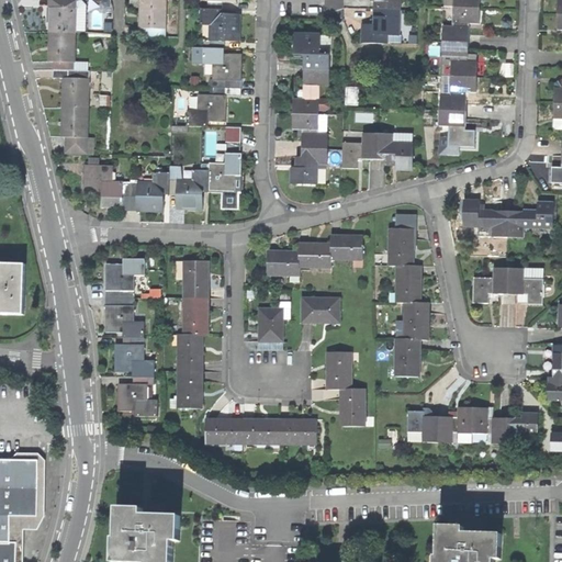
[(77,0),(77,9),(76,32),(85,33),(86,9),(77,0)]
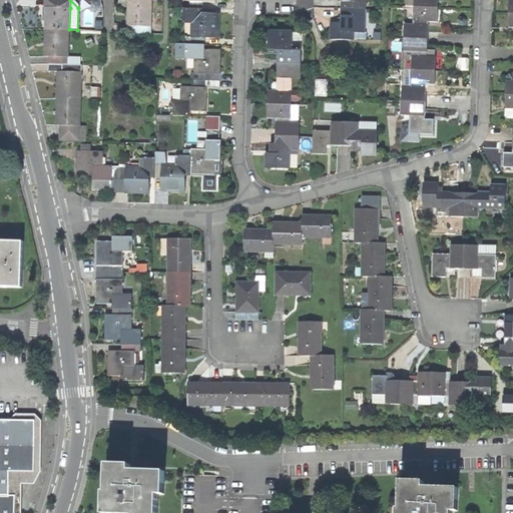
[(152,34),(151,0),(127,0),(128,12),(127,27),(132,27),(132,33),(152,34)]
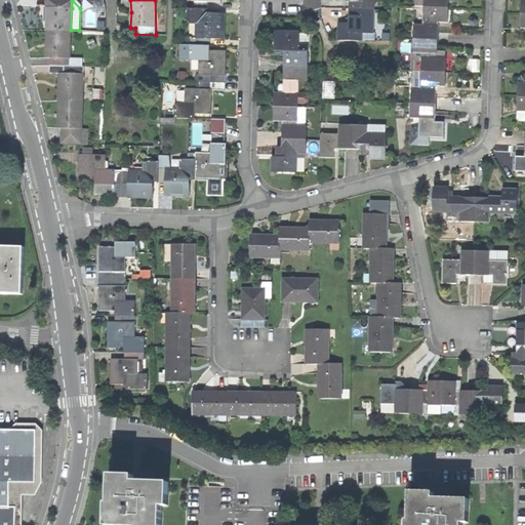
[(194,0),(194,9),(207,9),(207,2),(221,2),(220,0),(194,0)]
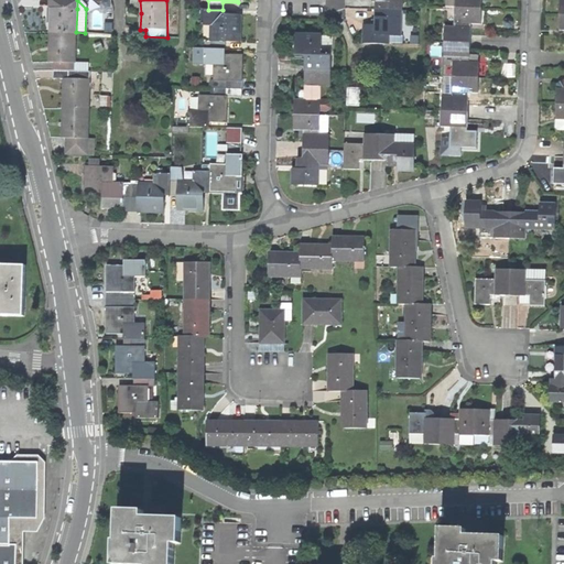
[(371,0),(371,1),(377,1),(376,10),(401,10),(400,0),(371,0)]
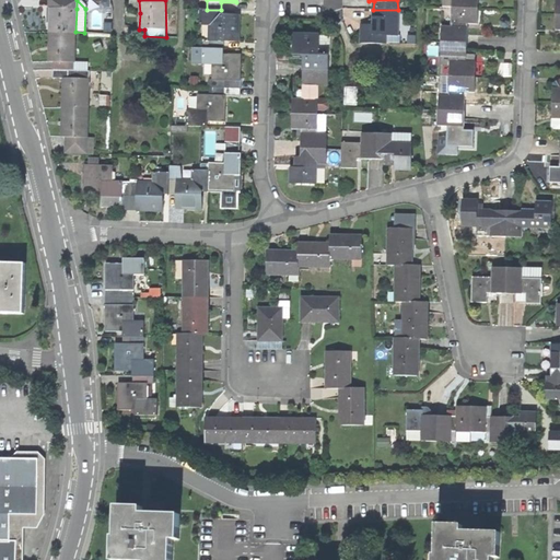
[(442,22),(441,41),(466,42),(467,23),(476,23),(477,19),(477,8),(452,7),(451,23),(442,22)]
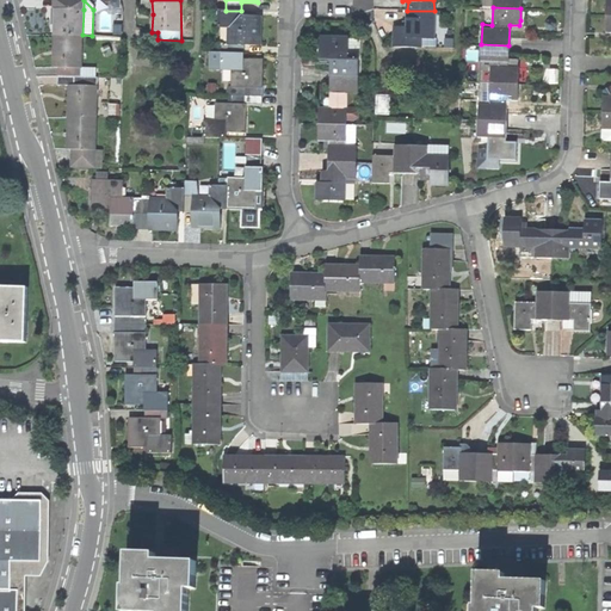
[(82,35),(84,10),(60,8),(55,8),(54,20),(54,36),(82,37),(82,35)]
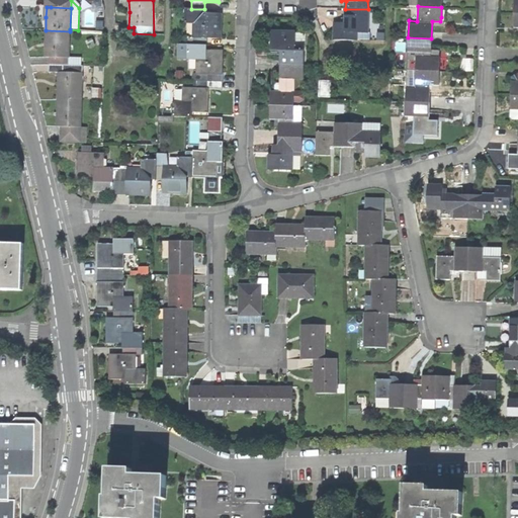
[(185,38),(185,45),(206,46),(206,38),(221,38),(221,25),(221,14),(204,13),(204,9),(191,9),(185,9),(185,22),(193,22),(193,38),(185,38)]
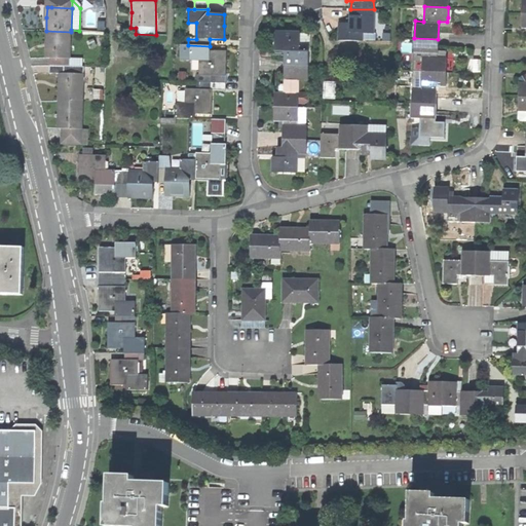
[(374,33),(374,9),(350,9),(350,15),(350,24),(340,24),(340,40),(363,40),(364,33),(374,33)]
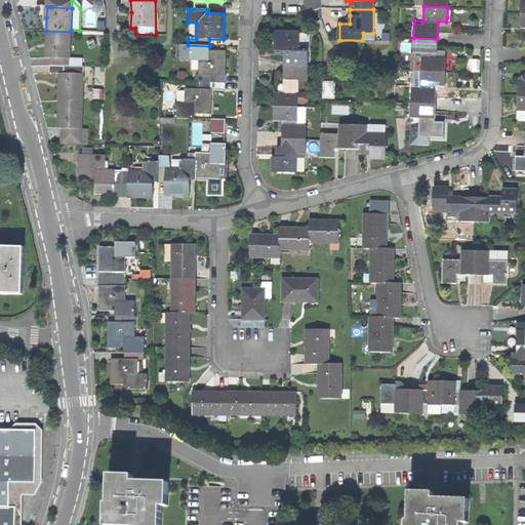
[(50,58),(71,58),(71,32),(46,31),(46,43),(45,58),(50,58)]
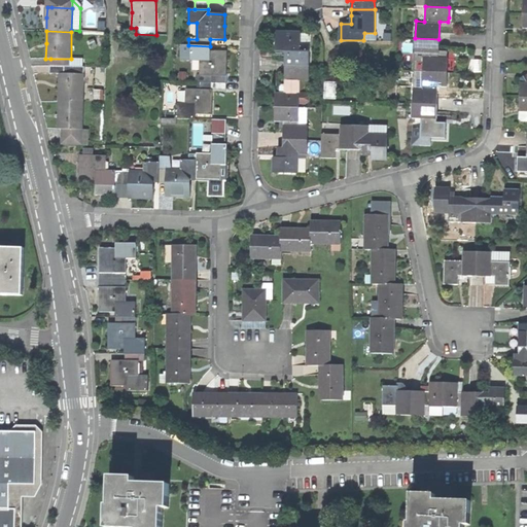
[(288,47),(287,65),(310,66),(310,34),(277,32),(277,41),(277,47),(288,47)]
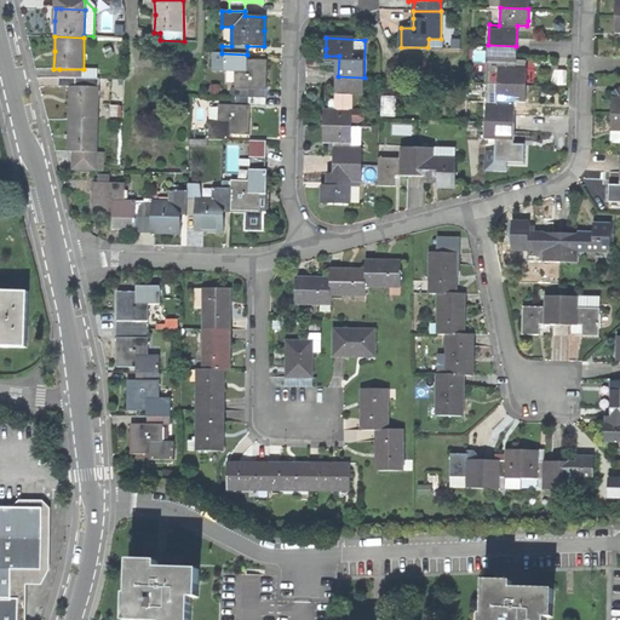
[(498,62),(497,84),(524,85),(526,76),(526,68),(515,68),(516,46),(488,45),(487,62),(498,62)]
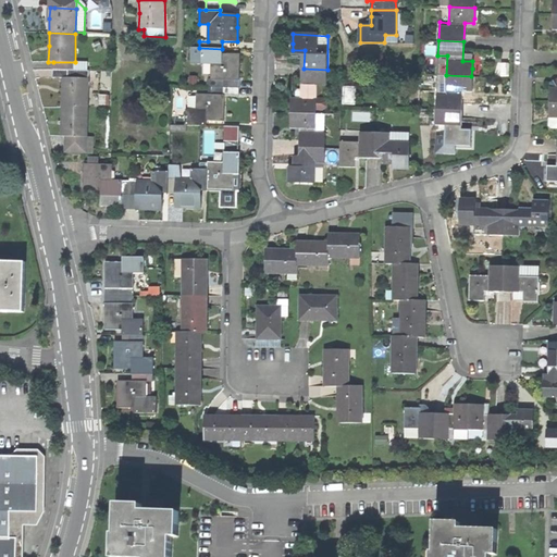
[(208,81),(207,87),(239,87),(239,67),(239,54),(222,54),(222,49),(199,48),(190,48),(190,63),(211,64),(210,81),(208,81)]
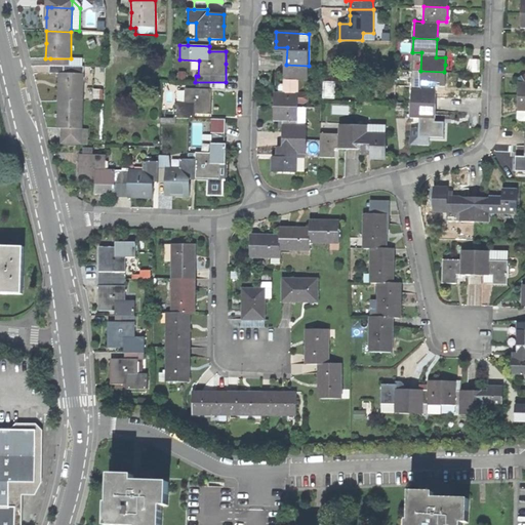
[(412,52),(412,71),(420,71),(421,52),(412,52)]
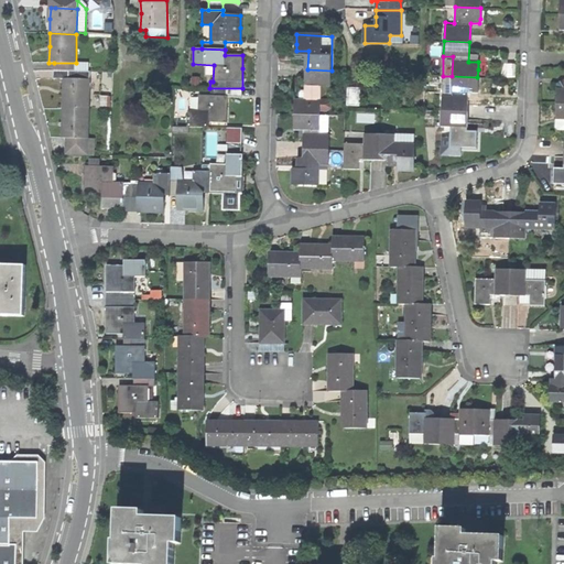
[(332,71),(307,69),(307,90),(307,99),(302,99),(295,99),(294,106),(294,115),(321,115),(322,85),(331,85),(332,71)]
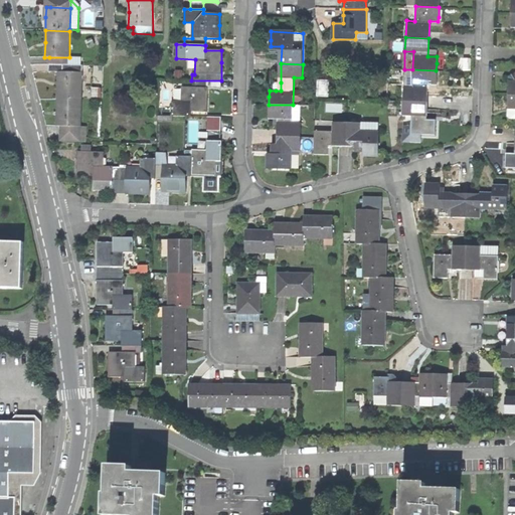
[(403,87),(403,102),(426,103),(426,84),(436,86),(436,80),(436,70),(412,69),(412,88),(403,87)]
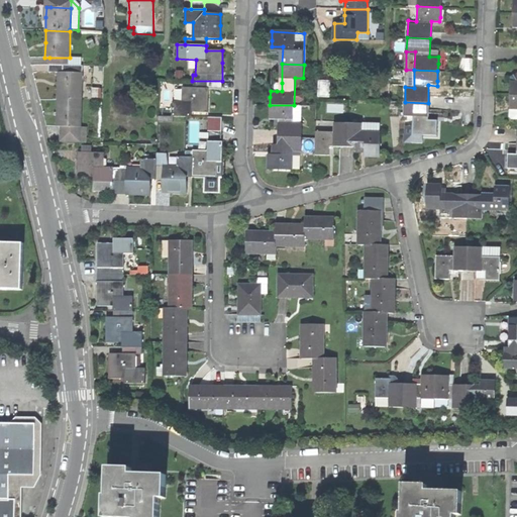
[(406,70),(405,87),(414,88),(414,70),(406,70)]
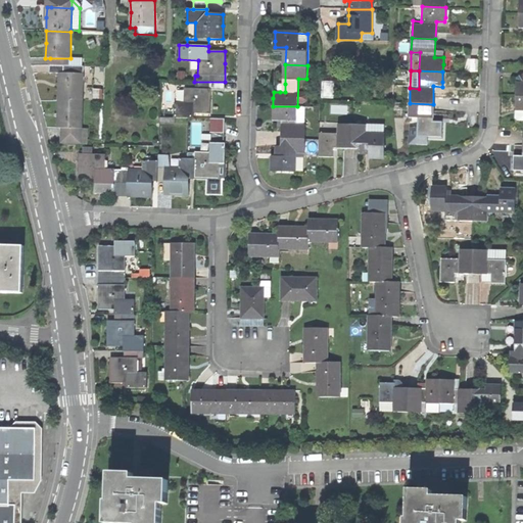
[(83,101),(84,74),(63,73),(58,73),(58,74),(58,86),(57,101),(83,101)]
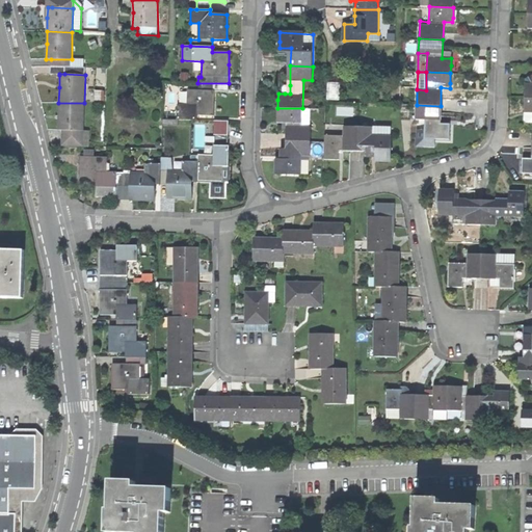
[(328,98),(340,98),(340,82),(329,82),(328,98)]
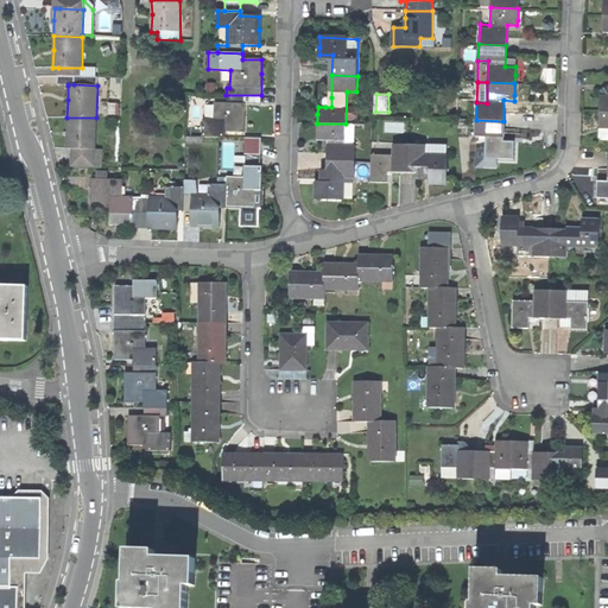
[(226,132),(245,132),(245,119),(245,103),(261,105),(261,95),(226,95),(226,102),(214,102),(214,120),(203,120),(203,135),(226,137),(226,132)]
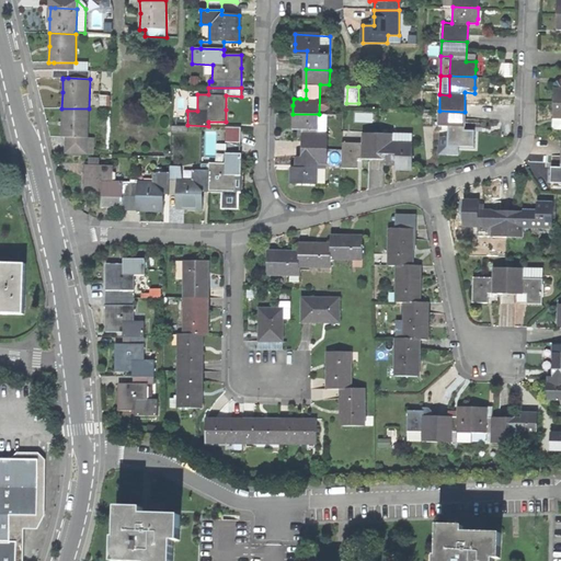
[(552,88),(551,103),(560,103),(560,88),(554,88),(552,88)]
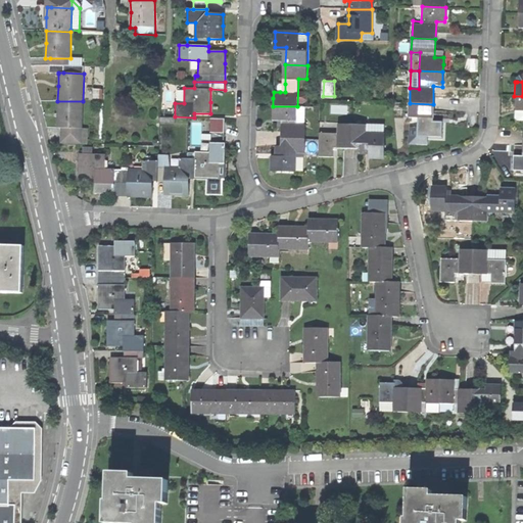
[(522,96),(514,96),(513,110),(522,110),(522,96)]
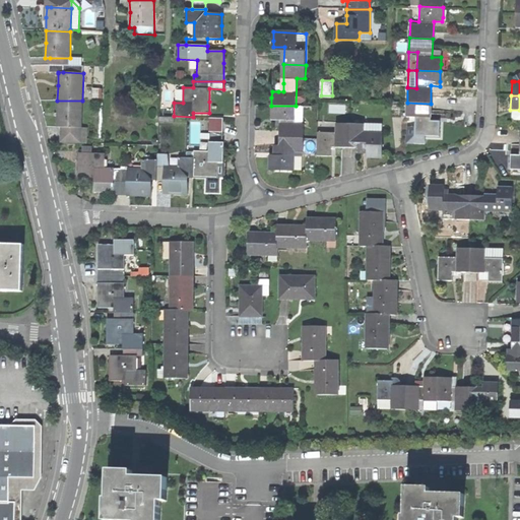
[(57,127),(62,127),(81,128),(82,101),(57,101),(57,115),(57,127)]
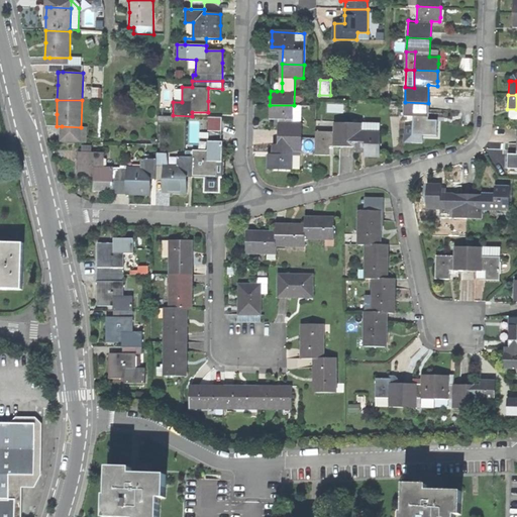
[(413,117),(412,134),(425,134),(435,135),(436,120),(427,120),(428,103),(405,102),(404,116),(413,117)]
